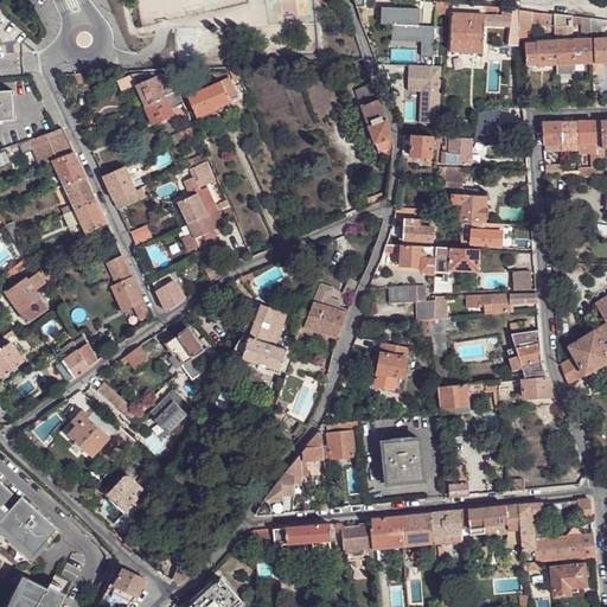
[(448,2),(436,1),(435,11),(435,12),(447,13),(448,2)]
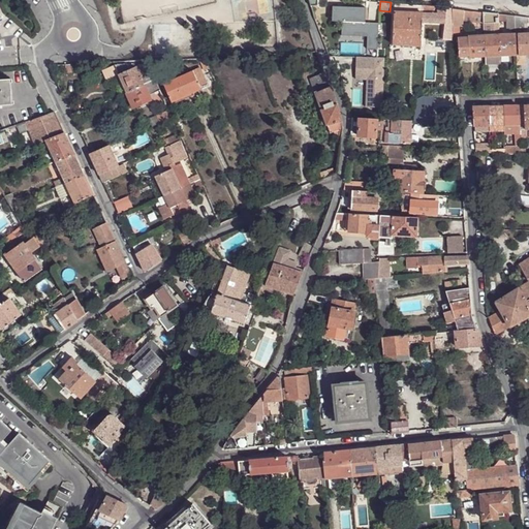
[(438,6),(423,5),(422,13),(423,13),(434,13),(434,11),(437,11),(437,9),(438,9),(438,6)]
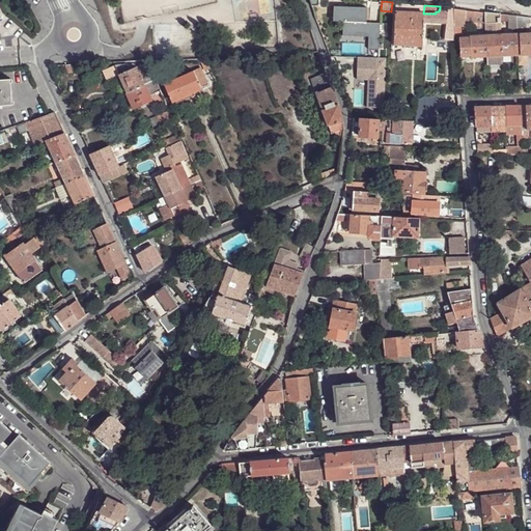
[(367,7),(334,6),(334,22),(343,22),(342,36),(368,37),(367,50),(380,50),(381,24),(367,23),(367,7)]
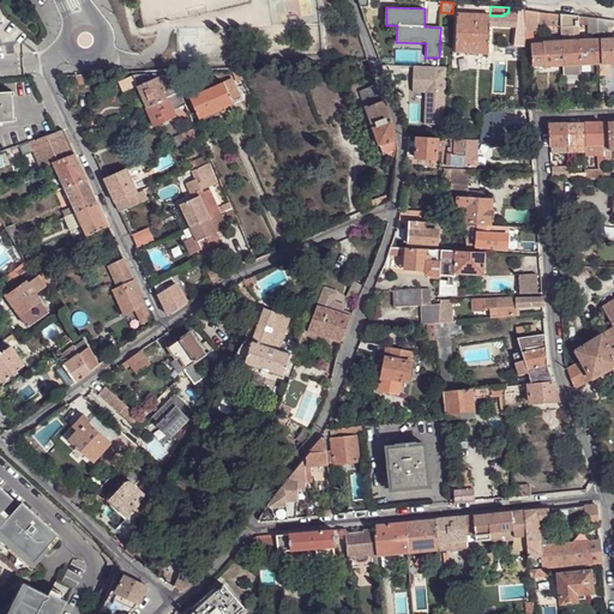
[(525,11),(518,8),(518,11),(517,26),(515,46),(527,47),(525,30),(525,11)]
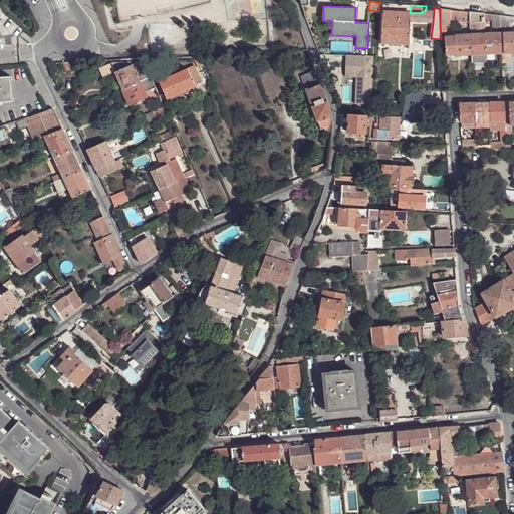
[(434,9),(426,9),(425,9),(425,11),(422,11),(422,13),(411,13),(411,21),(433,22),(434,9)]
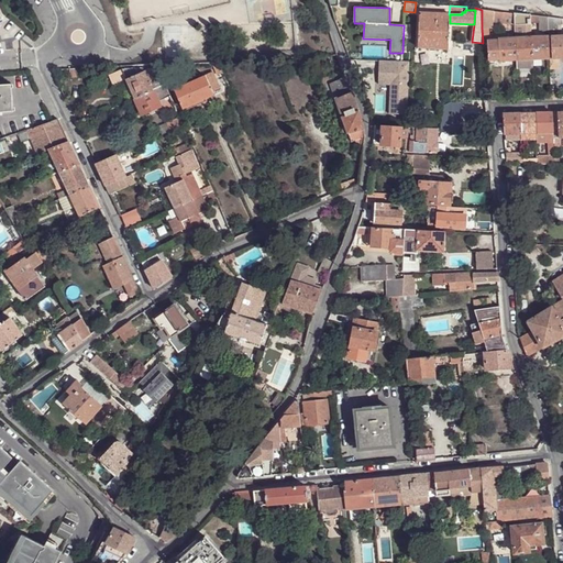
[(494,11),(482,10),(482,28),(493,29),(493,21),(494,11)]
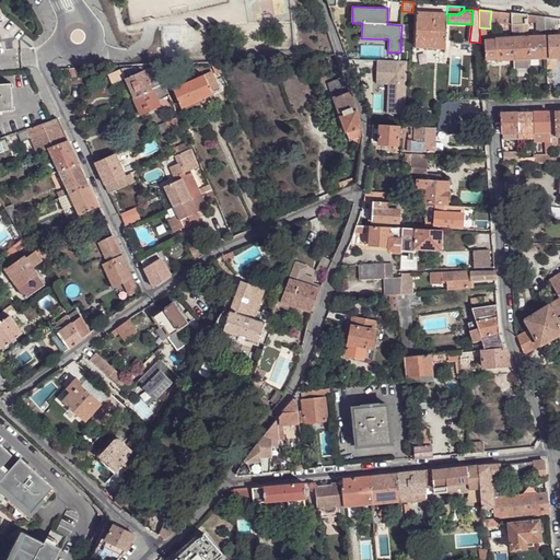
[(511,13),(491,11),(490,21),(512,24),(511,13)]
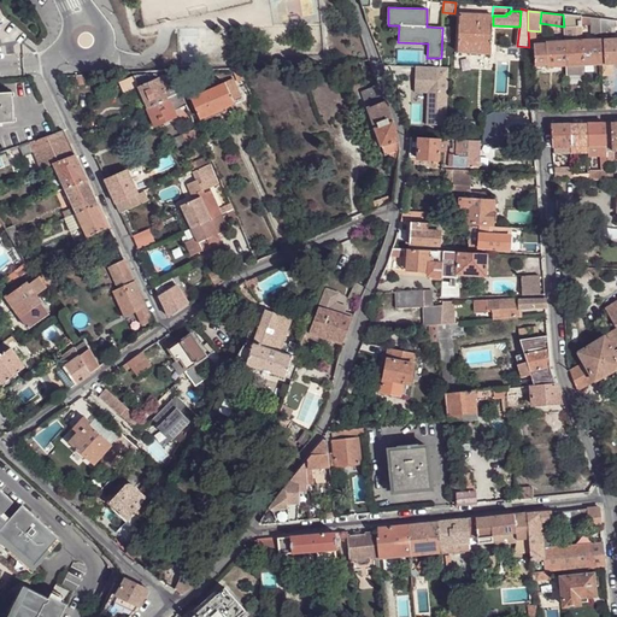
[(492,16),(459,15),(458,53),(492,54),(493,25),(493,16),(492,16)]
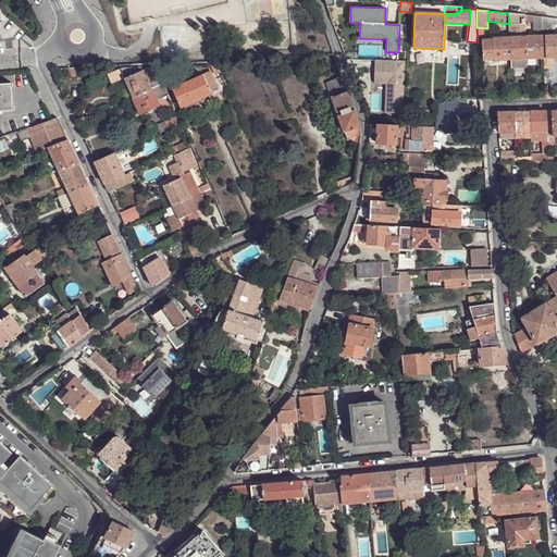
[(525,14),(508,13),(509,24),(525,23),(525,21),(525,14)]
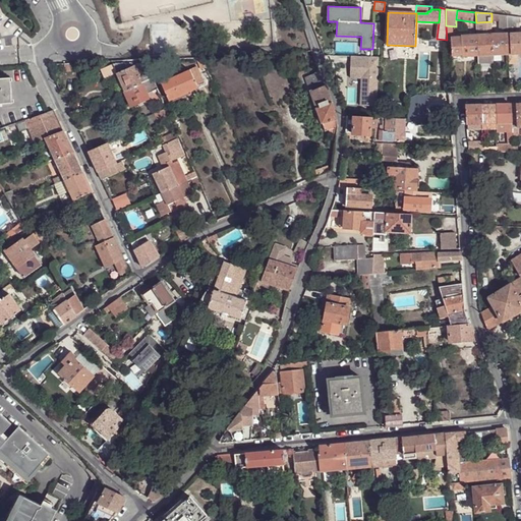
[(520,17),(507,15),(507,27),(507,30),(516,30),(516,22),(520,22),(520,17)]
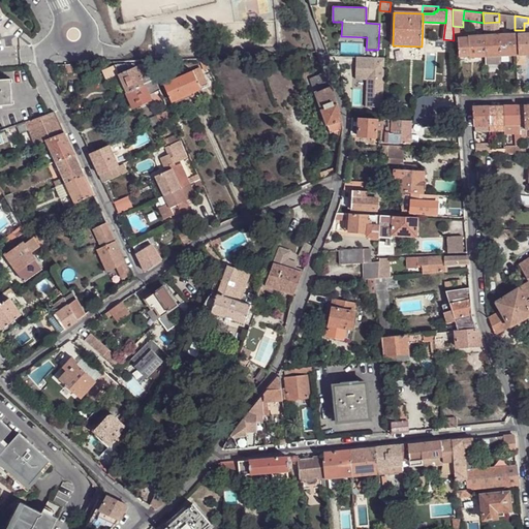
[(499,22),(484,23),(484,35),(500,35),(499,22)]
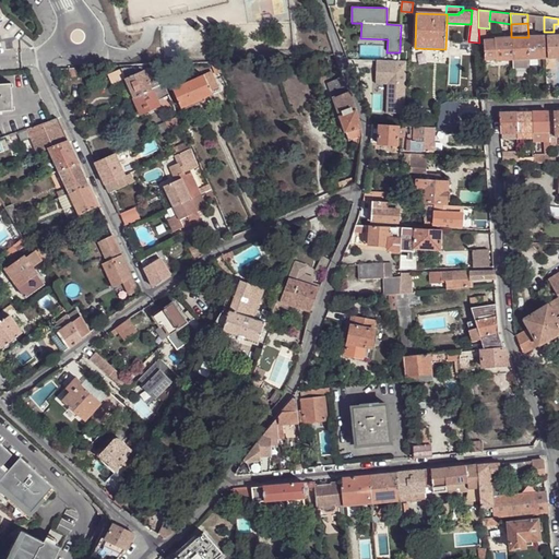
[(558,57),(558,35),(547,36),(548,58),(558,57)]
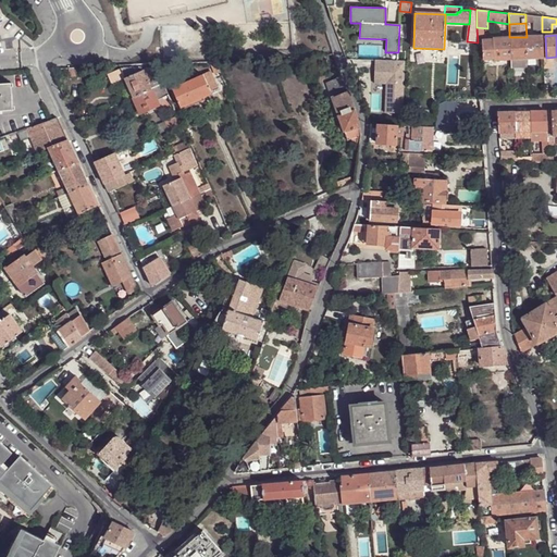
[(543,36),(527,37),(528,59),(544,58),(543,36)]
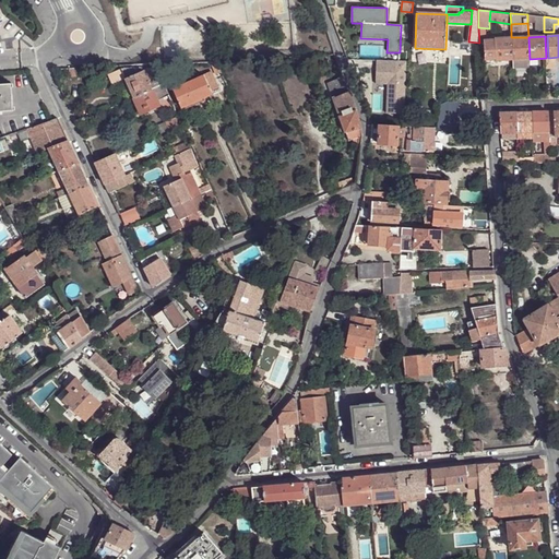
[(512,60),(511,37),(495,38),(495,39),(484,40),(485,60),(496,59),(496,60),(512,60)]
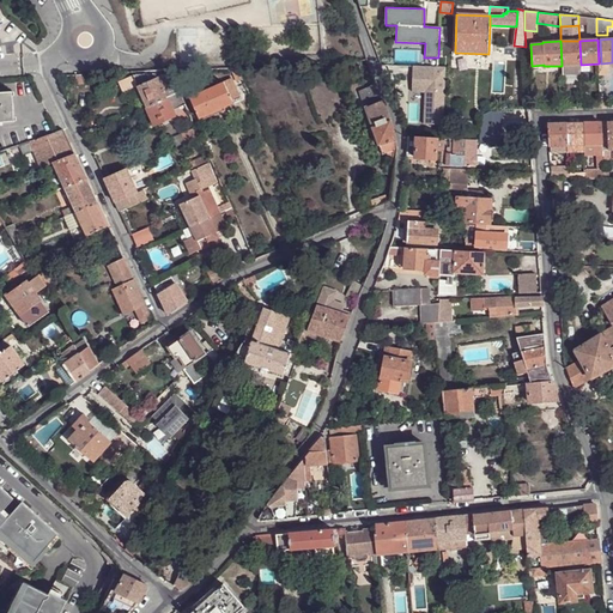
[(580,41),(560,41),(562,66),(581,65),(580,41)]
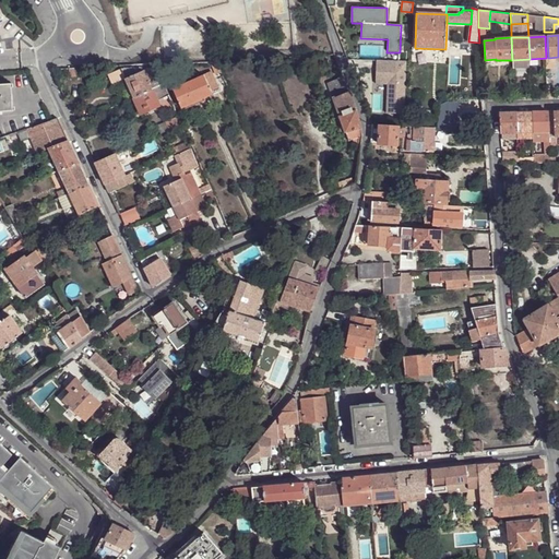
[(406,61),(376,60),(375,84),(387,85),(387,115),(404,115),(406,61)]
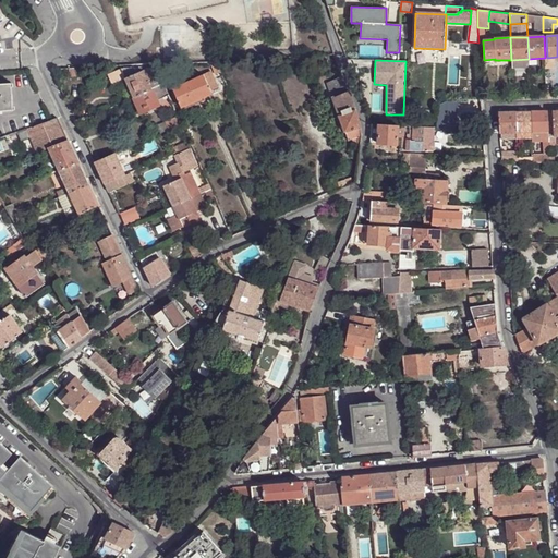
[(156,63),(149,64),(135,67),(122,69),(135,98),(166,84),(156,65),(156,63)]
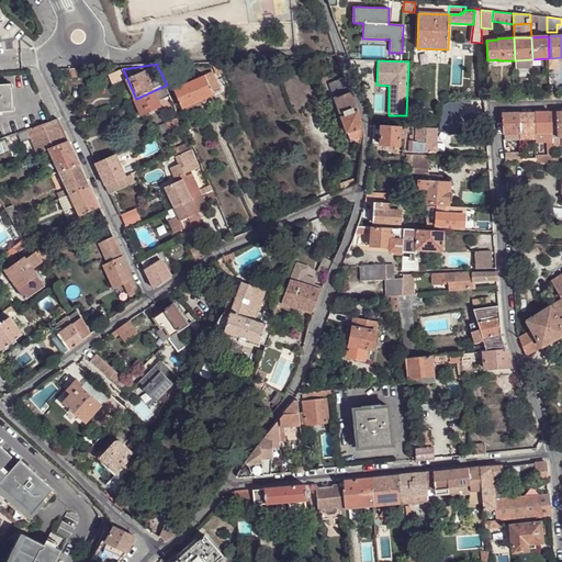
[(213,72),(175,89),(183,108),(222,91),(213,72)]
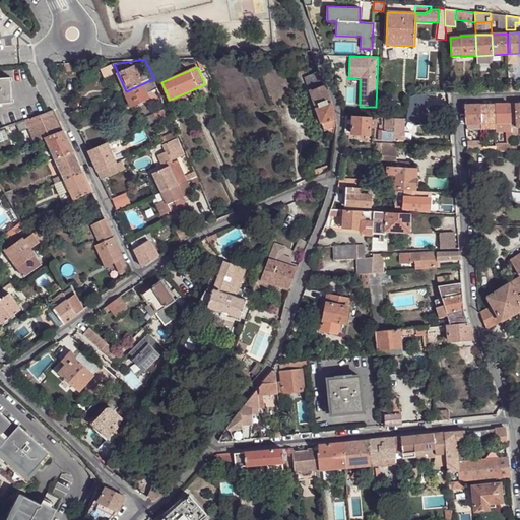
[(326,84),(321,72),(305,77),(323,132),(337,127),(337,125),(332,102),(326,84)]
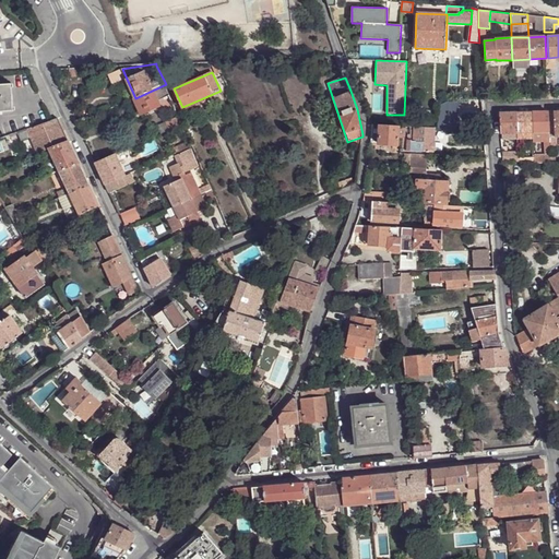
[(159,106),(157,102),(170,96),(166,84),(135,98),(142,114),(159,106)]
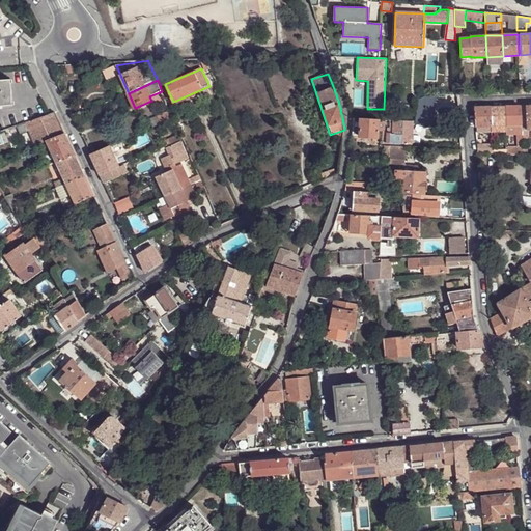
[(0,107),(14,107),(11,81),(0,81),(0,107)]
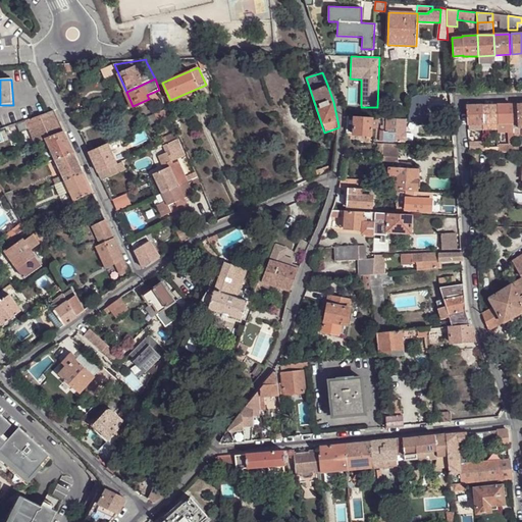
[(171,116),(164,102),(159,105),(161,111),(155,114),(159,121),(171,116)]
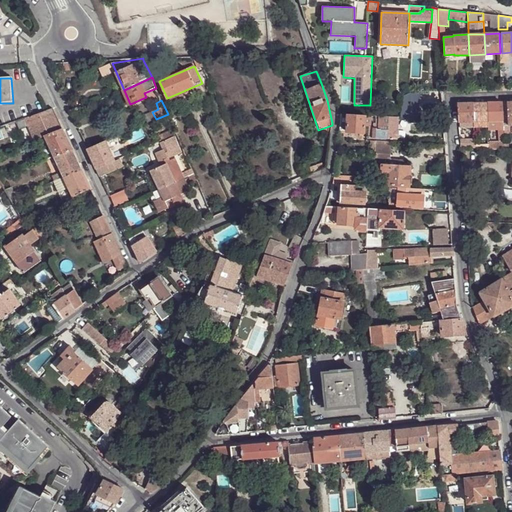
[(474,127),(473,121),(473,103),(458,104),(458,121),(459,127),(474,127)]
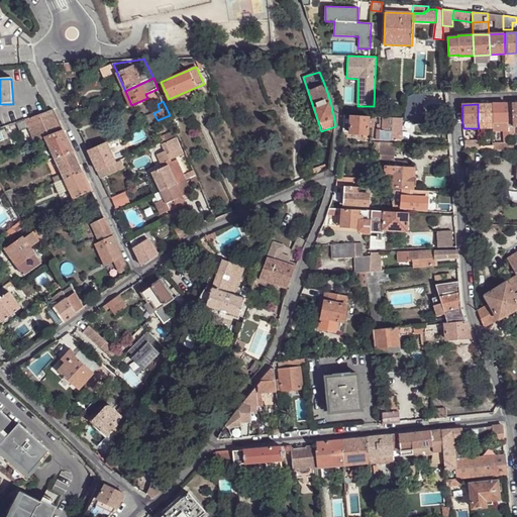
[(478,122),(493,122),(492,104),(478,104),(478,122)]
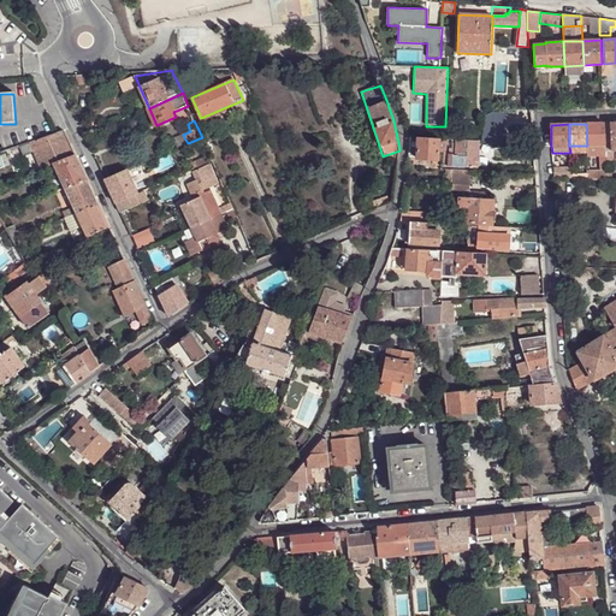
[(588,175),(588,179),(606,181),(606,171),(605,158),(605,150),(604,124),(586,124),(587,146),(587,152),(587,155),(600,155),(600,170),(587,171),(588,175)]
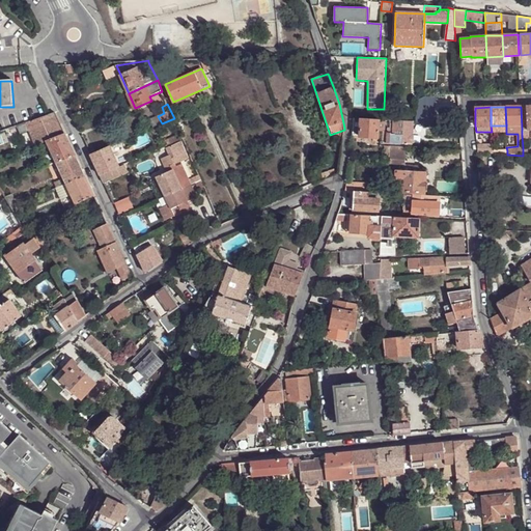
[(56,113),(9,130),(12,139),(25,135),(24,130),(29,129),(36,144),(47,141),(65,134),(61,124),(56,113)]
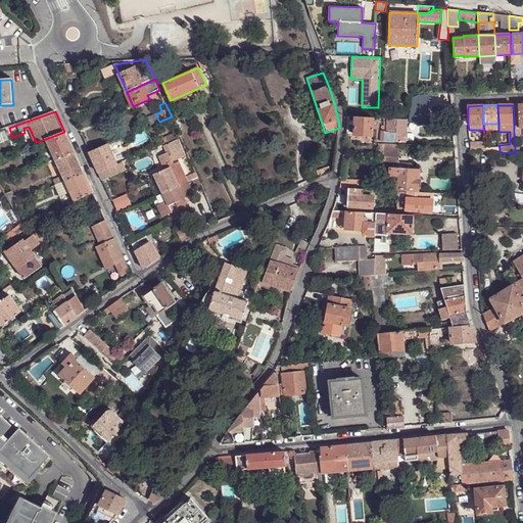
[(372,136),(373,119),(355,117),(353,135),(372,136)]
